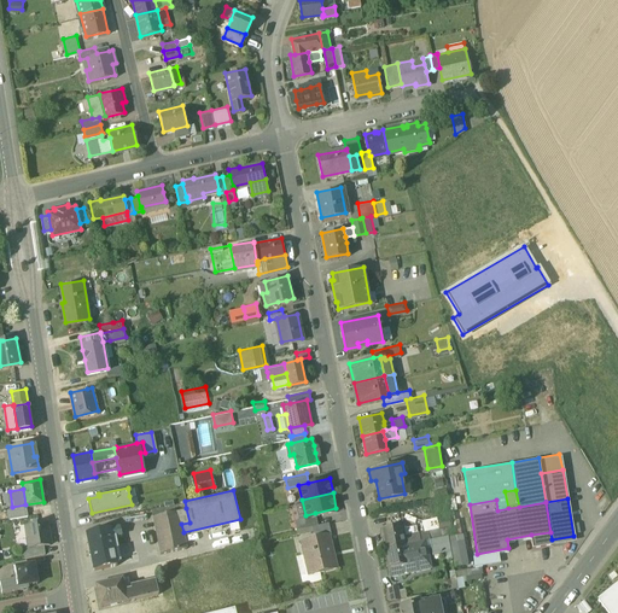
[(164,506),(165,513),(186,508),(185,501),(164,506)]
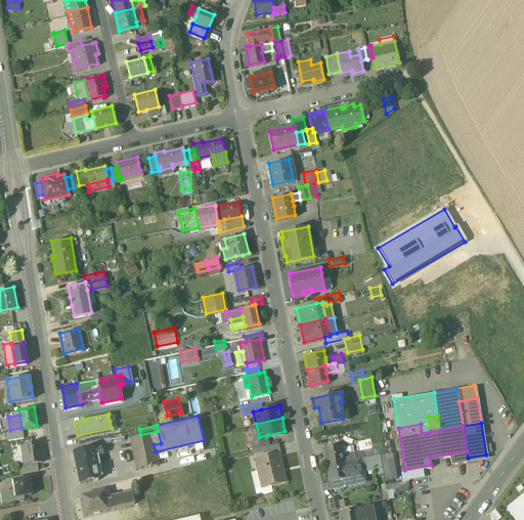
[(22,428),(10,430),(5,431),(6,438),(24,436),(22,428)]
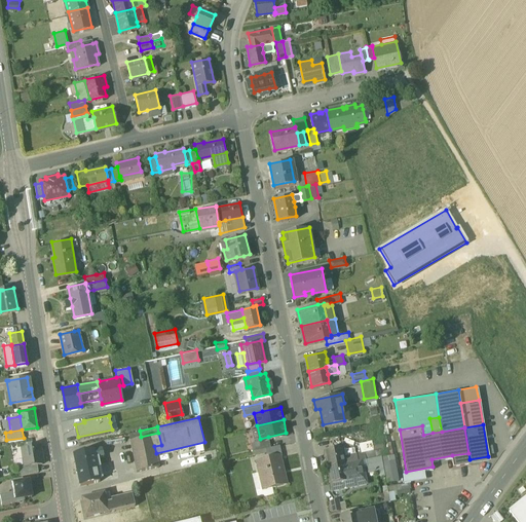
[(127,432),(129,439),(141,437),(140,431),(140,430),(127,432)]
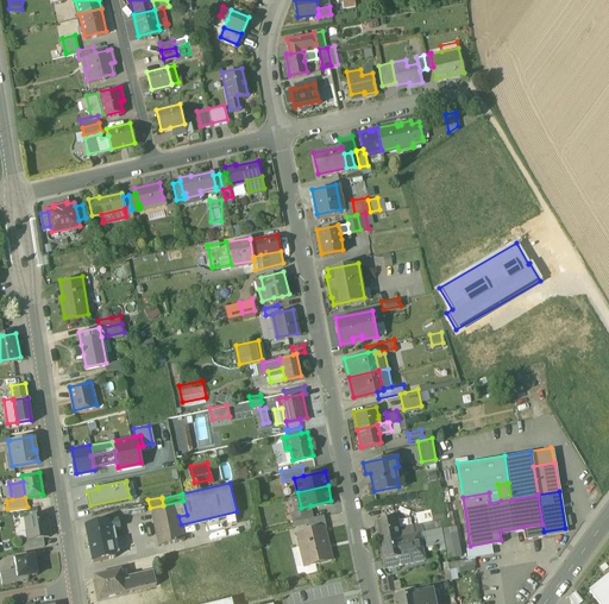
[(183,501),(163,505),(150,508),(158,543),(183,538),(181,524),(179,516),(187,515),(183,501)]
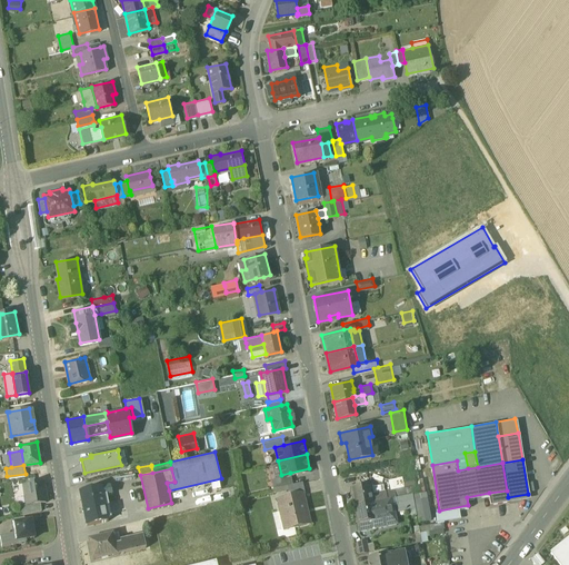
[(273,486),(288,483),(292,482),(290,473),(281,475),(271,477),(273,486)]
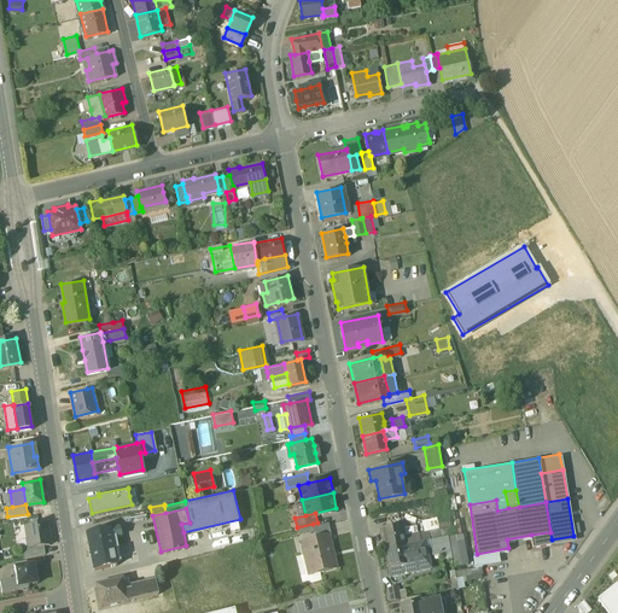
[(437,519),(438,526),(450,525),(449,517),(437,519)]
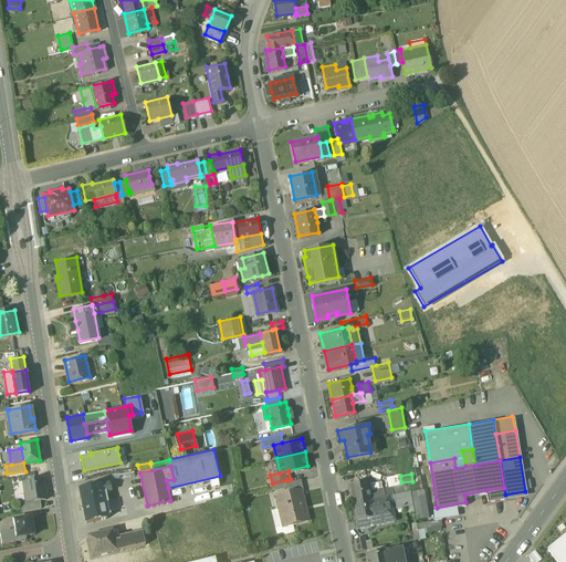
[(27,499),(40,498),(45,497),(42,477),(24,479),(27,499)]
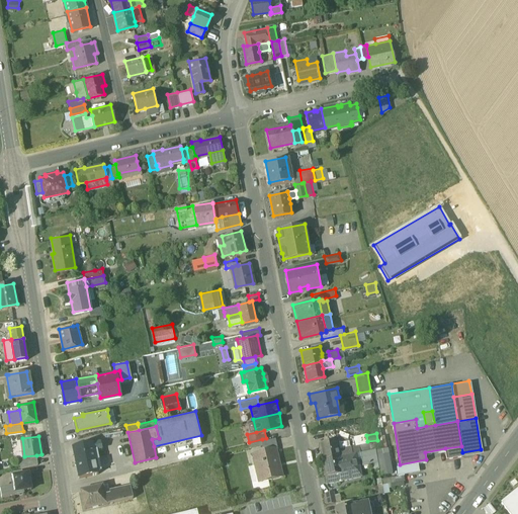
[(276,436),(266,438),(262,439),(264,449),(274,446),(276,446),(278,446),(276,436)]
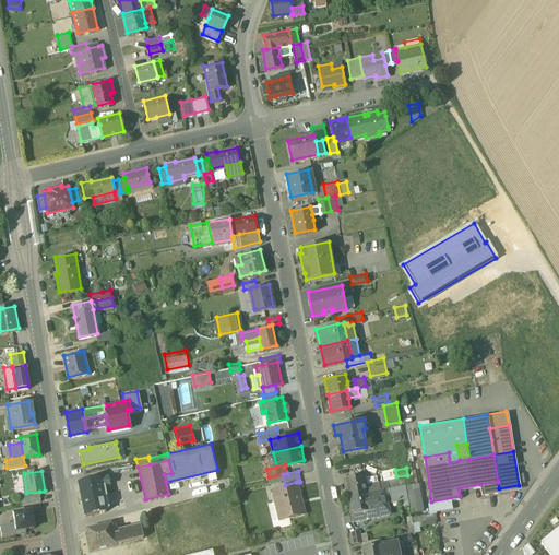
[(347,495),(366,491),(365,486),(363,473),(344,476),(347,495)]
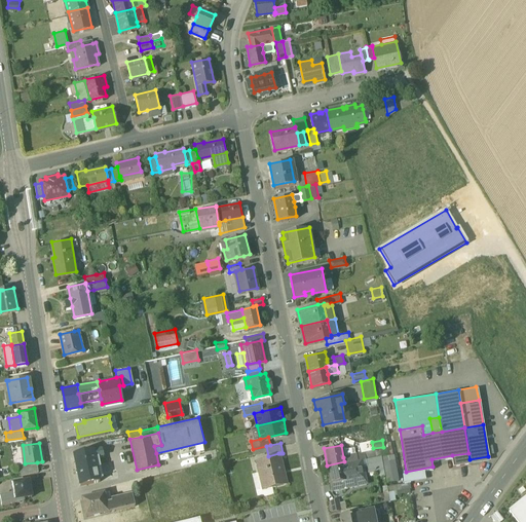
[(78,469),(81,482),(99,479),(98,477),(94,455),(99,454),(103,453),(101,447),(74,452),(77,470),(78,469)]
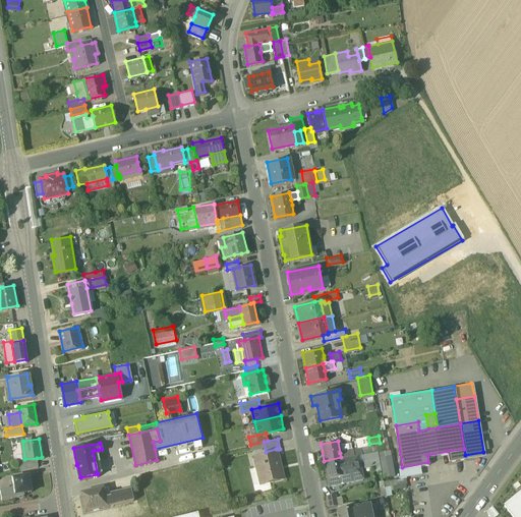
[(369,444),(369,445),(360,446),(352,448),(354,455),(358,454),(361,453),(370,451),(378,450),(381,449),(380,443),(369,444)]
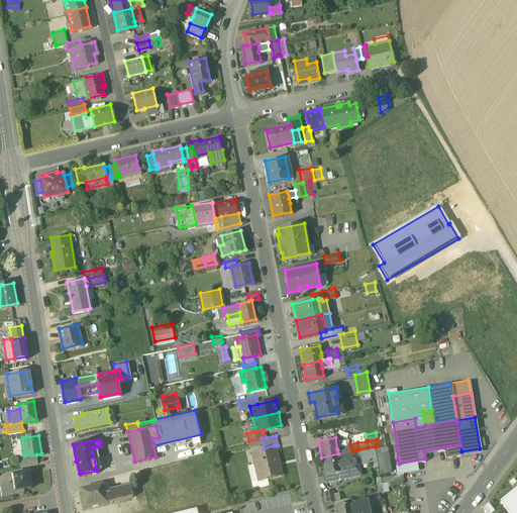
[(343,447),(337,449),(338,453),(351,451),(349,444),(343,445),(343,447)]
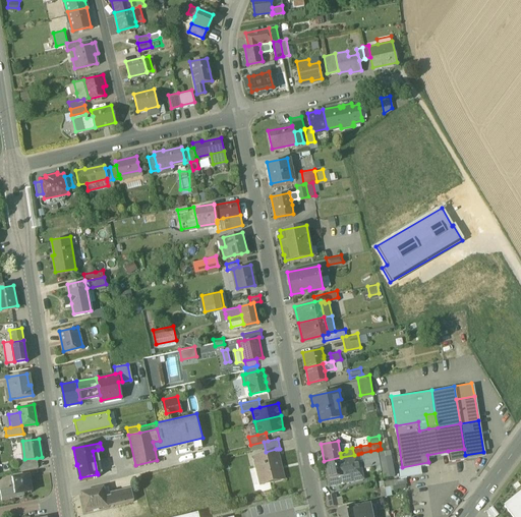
[(254,454),(261,482),(262,481),(261,478),(269,477),(270,479),(284,476),(282,466),(280,466),(276,449),(266,452),(254,454)]
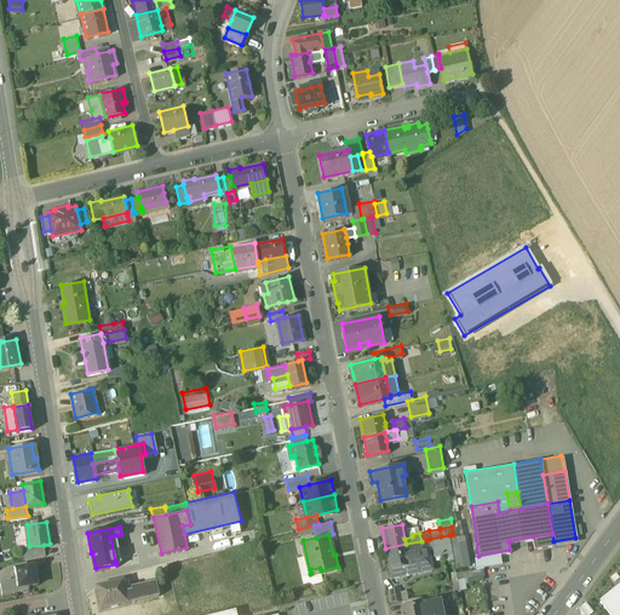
[(552,534),(533,536),(534,546),(555,544),(554,541),(552,534)]
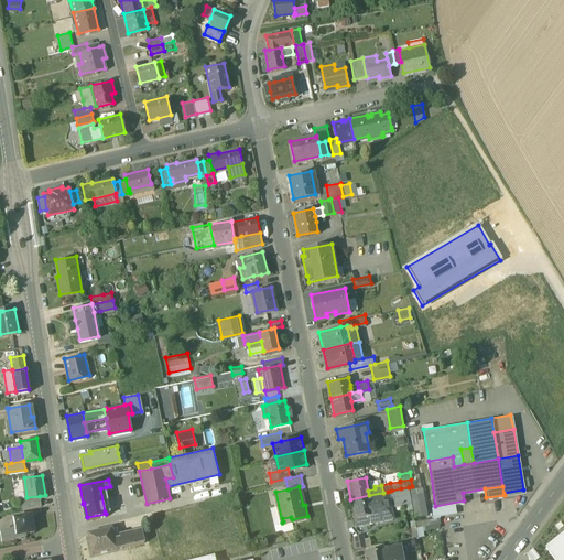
[(110,510),(106,487),(100,488),(105,512),(110,510)]
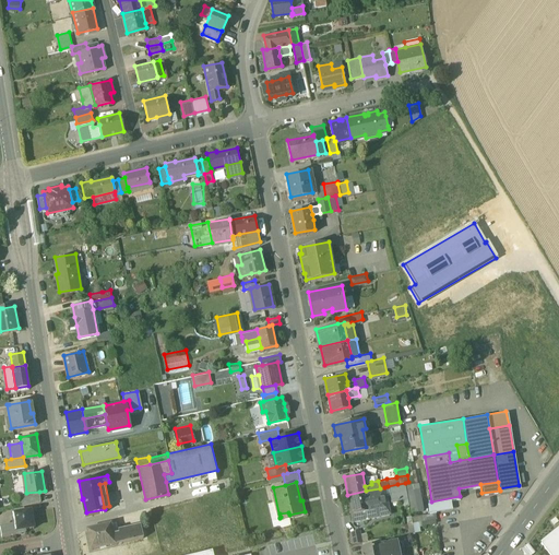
[(397,489),(399,497),(407,496),(405,483),(397,484),(388,486),(389,492),(391,492),(397,489)]
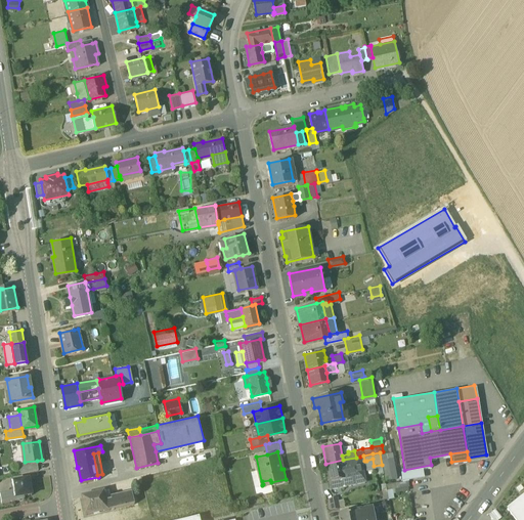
[(356,458),(343,460),(346,477),(350,479),(364,477),(360,457),(356,458)]
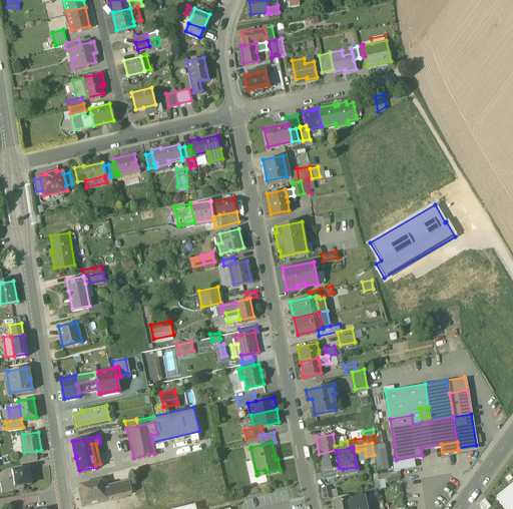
[(322,470),(339,467),(336,450),(319,454),(322,470)]
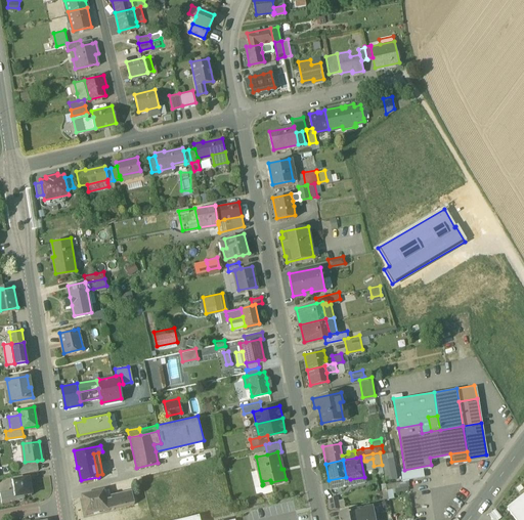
[(18,463),(20,472),(38,468),(37,461),(25,462),(18,463)]
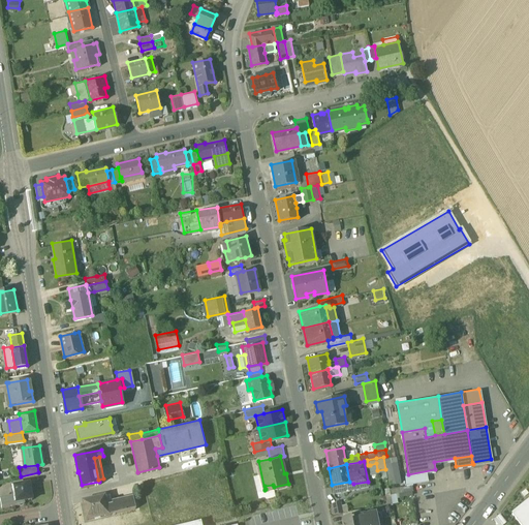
[(0,497),(1,505),(14,503),(24,502),(23,499),(31,498),(30,490),(32,488),(31,485),(29,483),(29,482),(12,485),(13,492),(11,495),(0,497)]
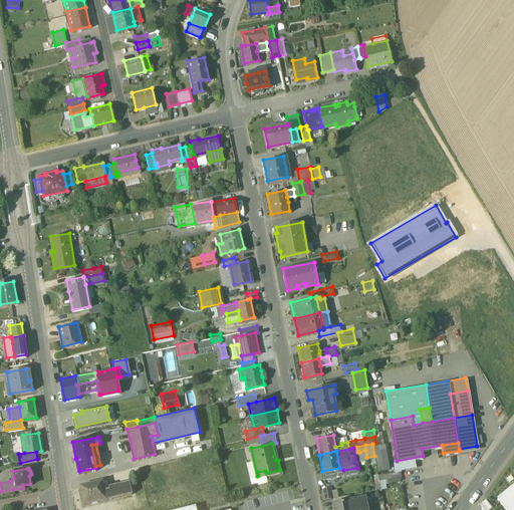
[(357,471),(357,468),(343,470),(339,468),(322,471),(324,478),(357,471)]
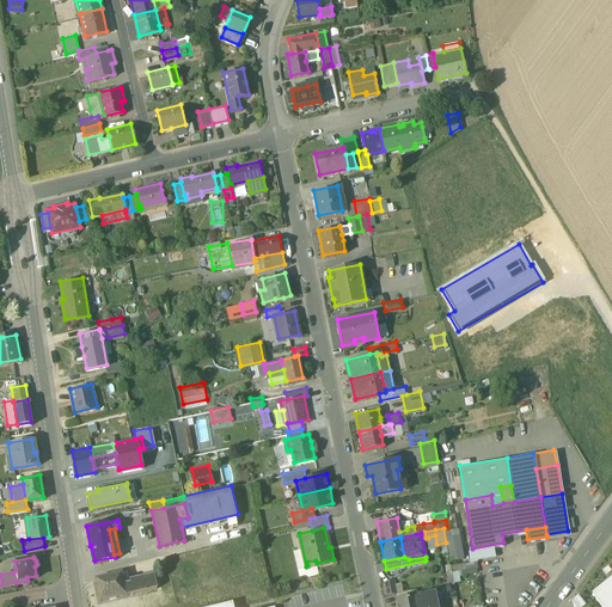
[(451,564),(452,570),(478,565),(476,558),(457,562),(450,563),(451,564)]
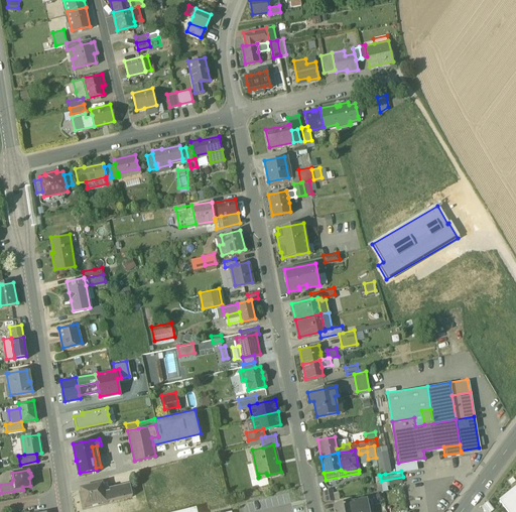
[(107,481),(102,482),(106,500),(111,499),(110,498),(129,494),(127,484),(119,485),(119,488),(110,490),(109,488),(107,481)]
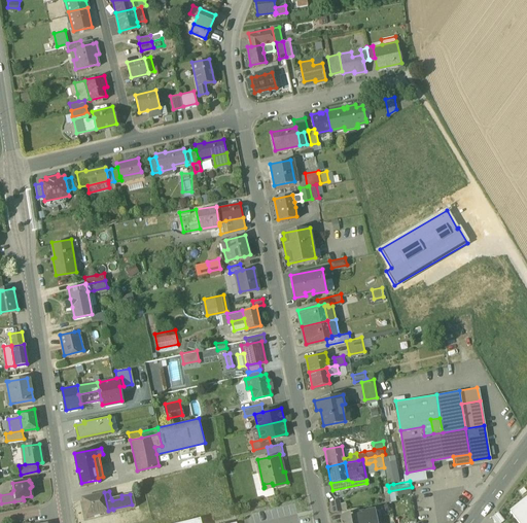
[(85,515),(108,511),(104,492),(81,497),(85,515)]
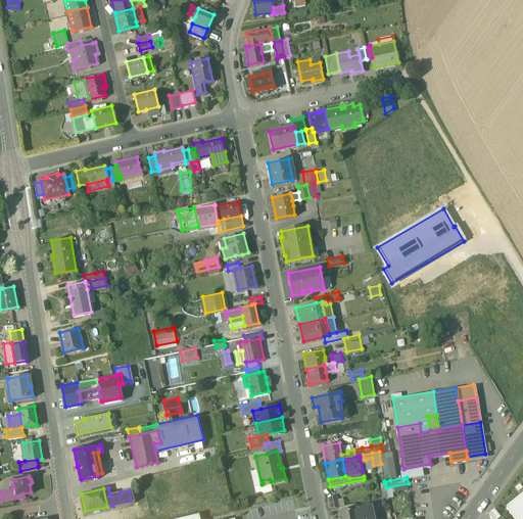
[(522,518),(522,490),(506,505),(517,518),(522,518)]
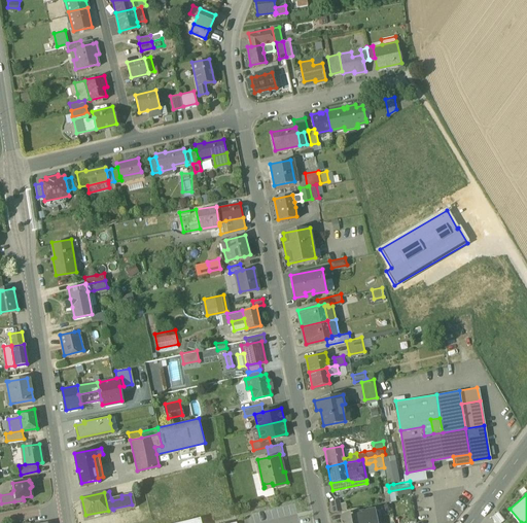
[(330,500),(332,511),(340,509),(338,498),(330,500)]
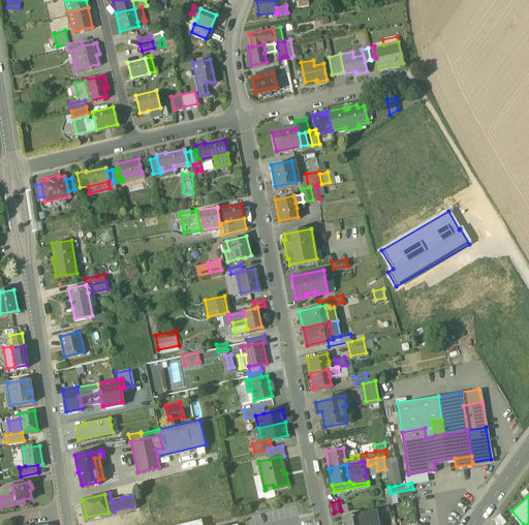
[(342,512),(343,518),(362,514),(361,507),(342,512)]
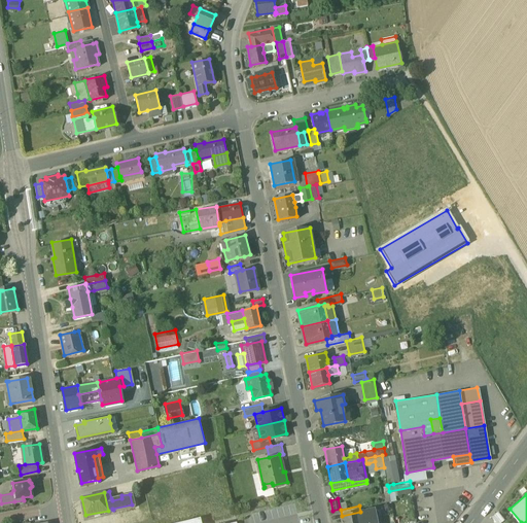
[(376,522),(374,510),(360,512),(342,516),(343,522),(376,522)]
